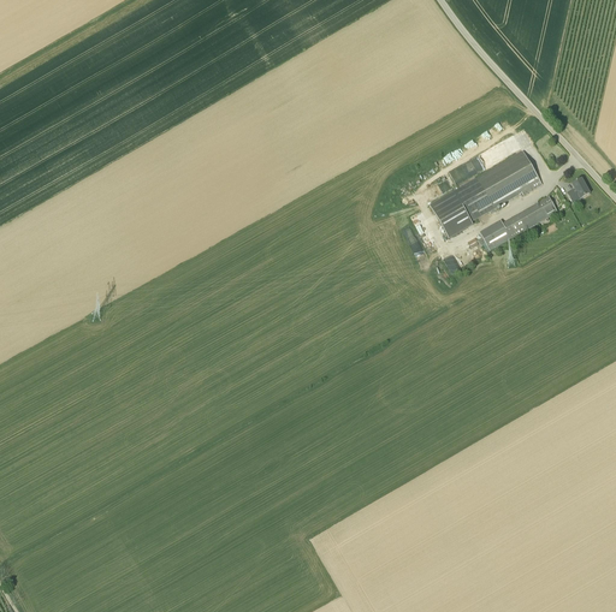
[(493,206),(521,190),(523,192),(542,182),(523,149),(477,176),(493,206)]
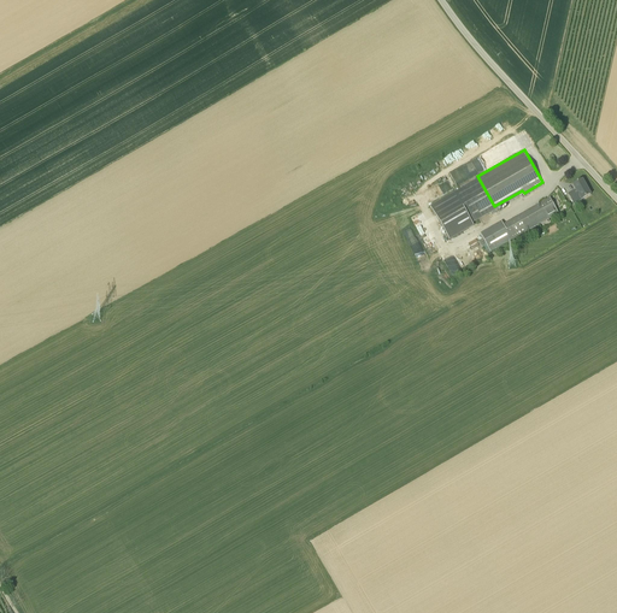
[(481,213),(494,206),(477,176),(464,184),(481,213)]
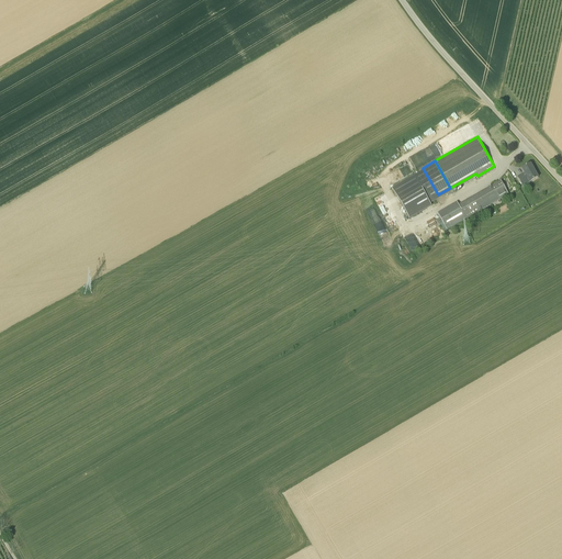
[(538,175),(532,164),(530,165),(529,163),(523,166),(525,171),(524,172),(523,171),(518,174),(521,180),(528,177),(530,179),(538,175)]
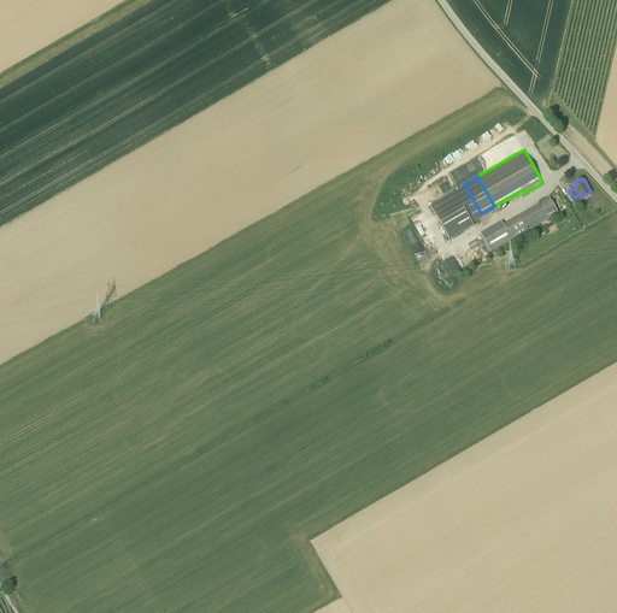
[(481,213),(464,184),(430,202),(450,236),(474,222),(472,219),(481,213)]
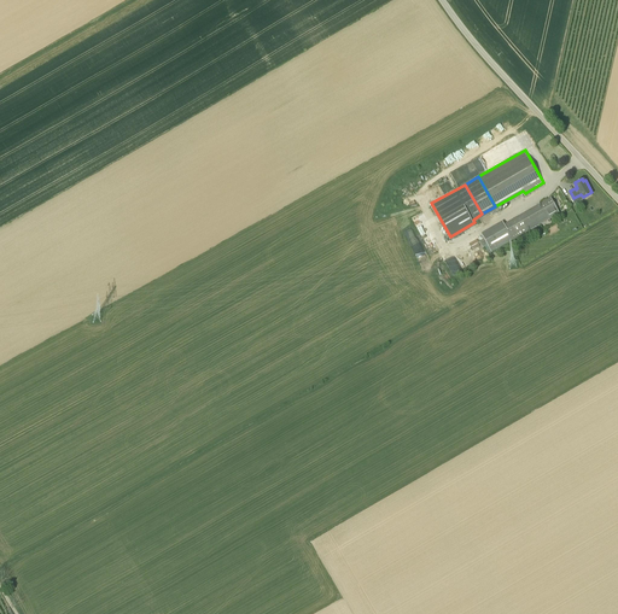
[(559,210),(551,196),(541,202),(549,216),(559,210)]
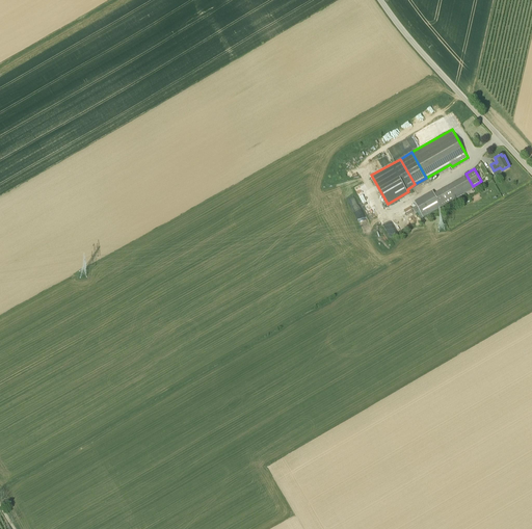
[(434,191),(442,204),(473,186),(466,174),(434,191)]
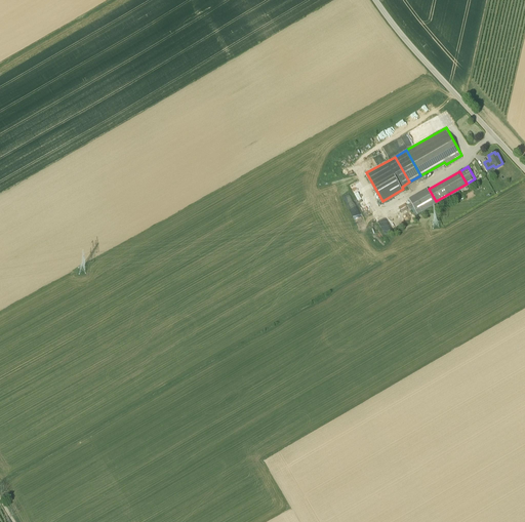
[(417,211),(436,201),(429,189),(427,186),(409,196),(417,211)]
